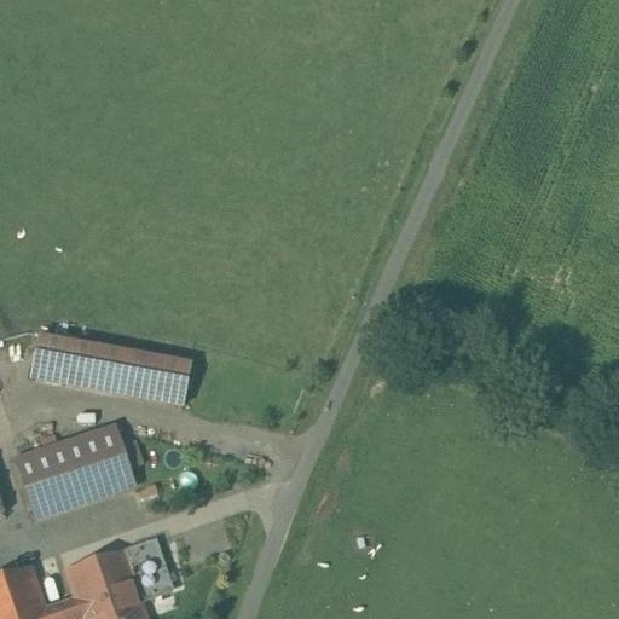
[(71,398),(202,426),(212,383),(81,354),(71,398)]
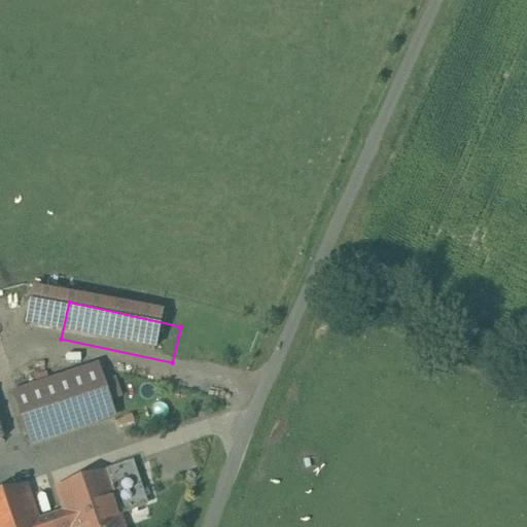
[(102,360),(18,387),(35,442),(119,415),(102,360)]
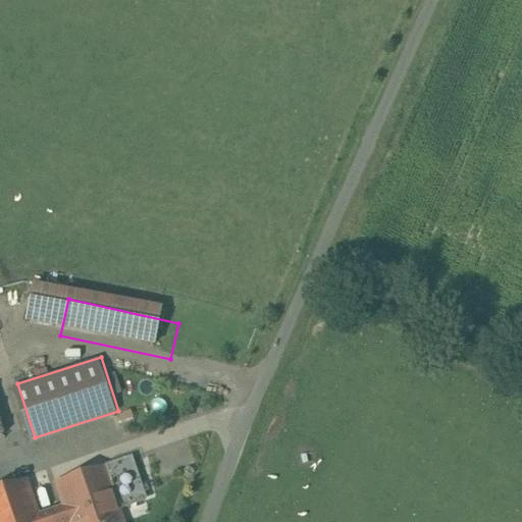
[(0,442),(10,439),(0,409),(0,442)]
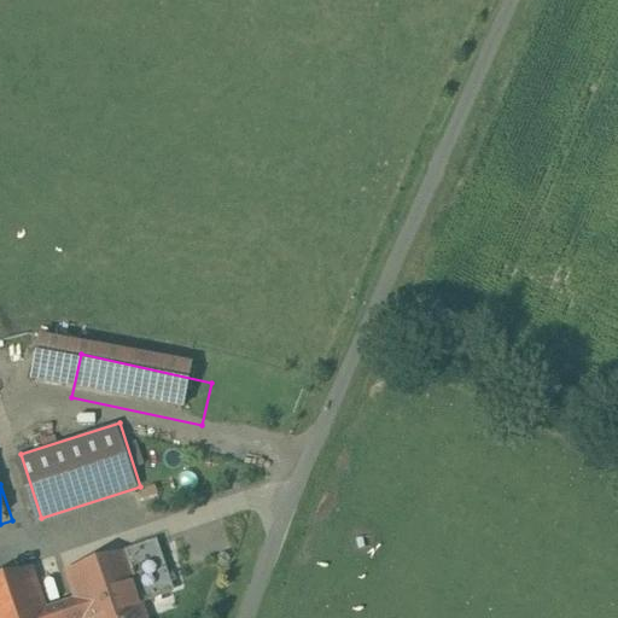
[(146,617),(126,552),(63,571),(75,611),(77,617),(146,617)]
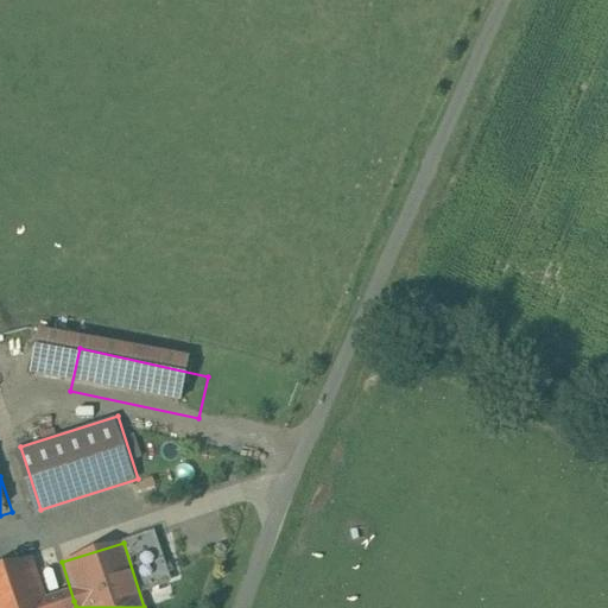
[(50,607),(36,562),(0,572),(0,607),(50,607)]
